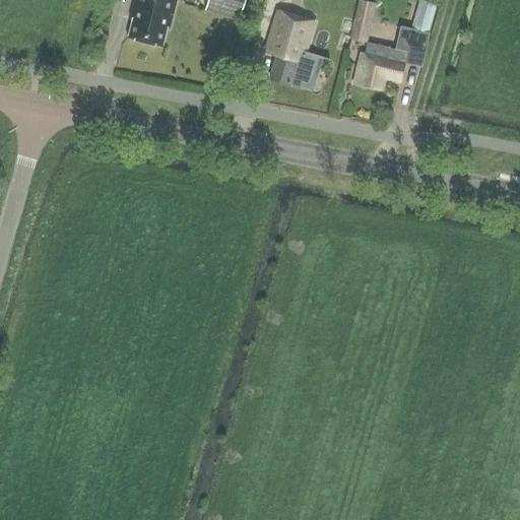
[(135,0),(130,19),(133,20),(128,40),(164,48),(169,29),(171,29),(178,0),(135,0)]
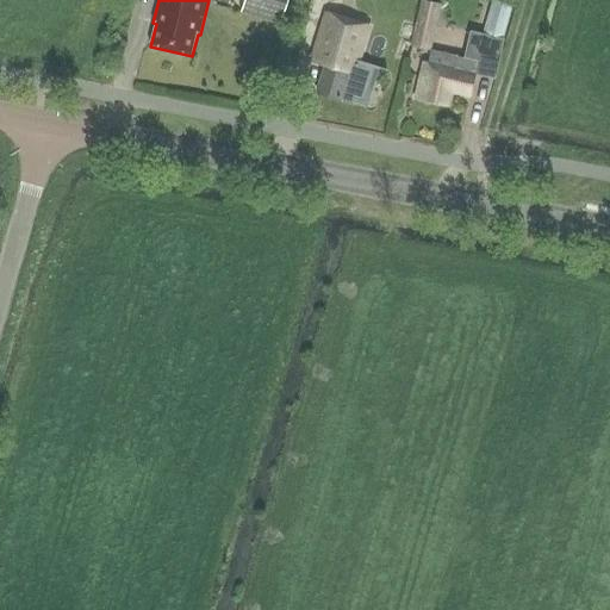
[(280,23),(287,0),(246,0),(242,12),(280,23)]
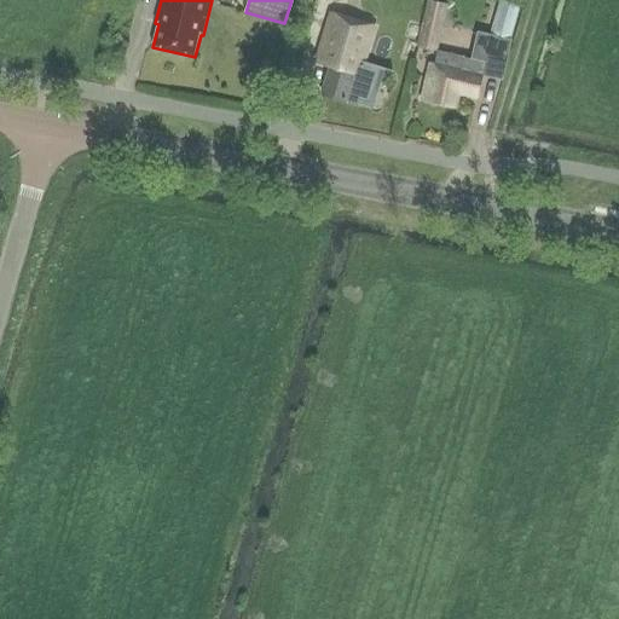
[(437,52),(449,5),(428,0),(416,47),(437,52)]
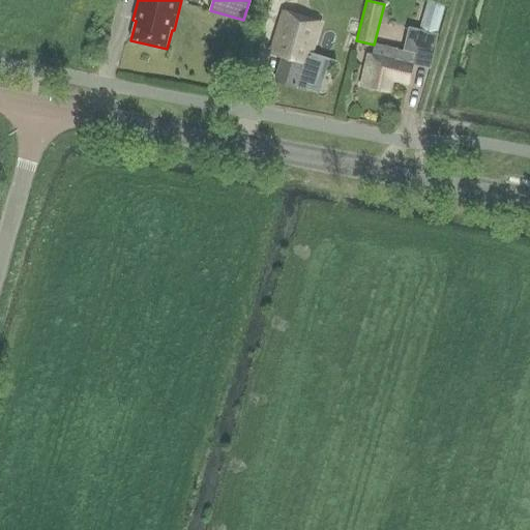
[(445,5),(428,0),(419,31),(437,35),(445,5)]
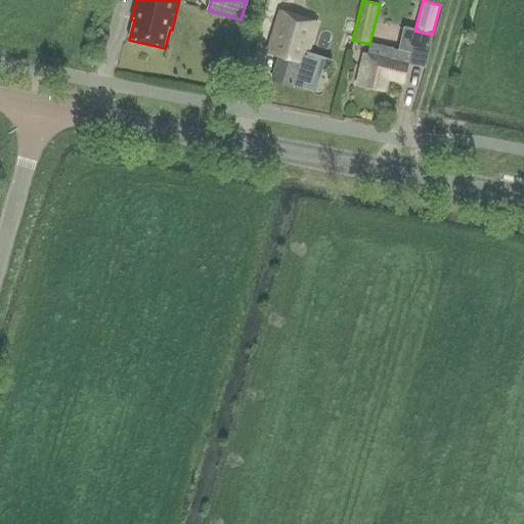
[(315,94),(326,58),(308,52),(316,25),(279,13),(267,53),(279,57),(272,81),(315,94)]
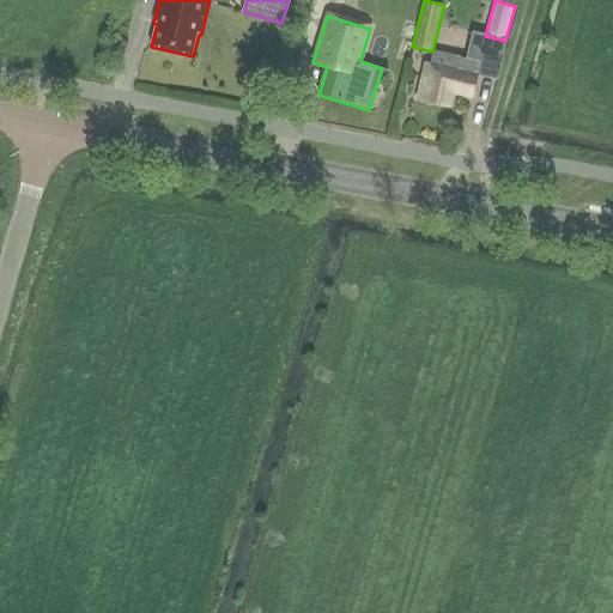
[(473,98),(480,62),(436,53),(432,65),(426,64),(419,98),(426,101),(426,102),(451,108),(455,95),(473,98)]
